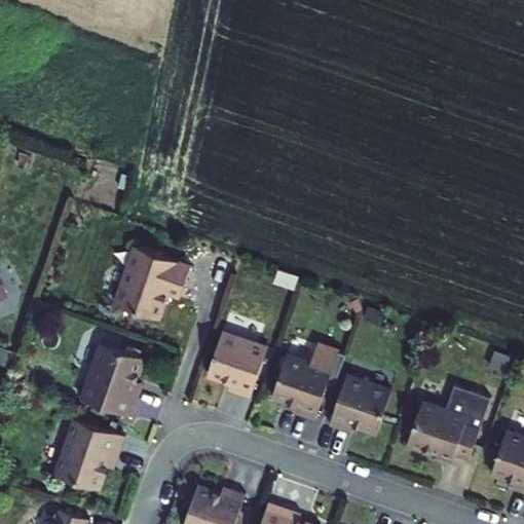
[(114,305),(157,321),(166,294),(169,289),(181,293),(190,267),(134,248),(114,305)]
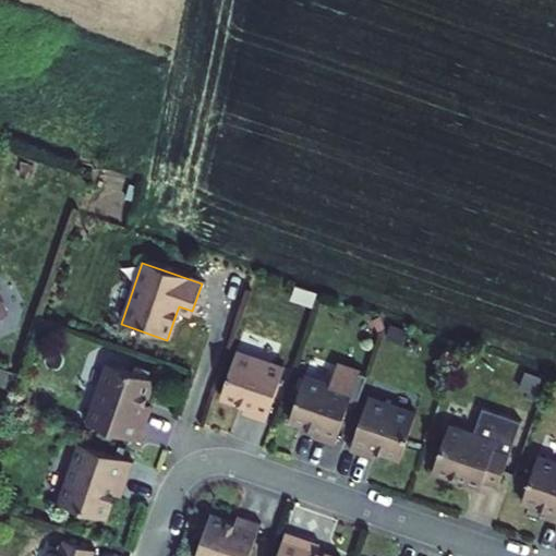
[(192,311),(179,306),(177,312),(190,317),(192,311)]
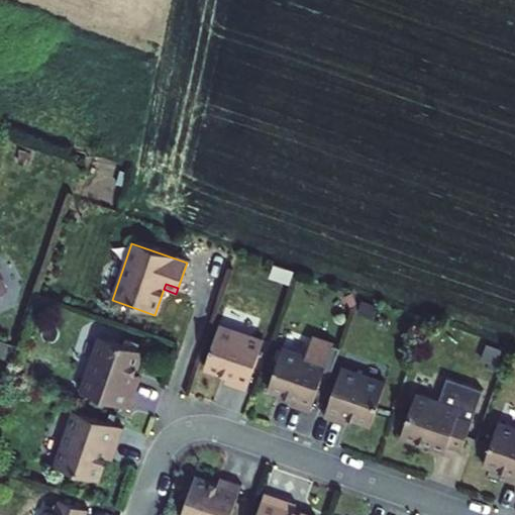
[(361,302),(356,314),(371,319),(375,307),(361,302)]
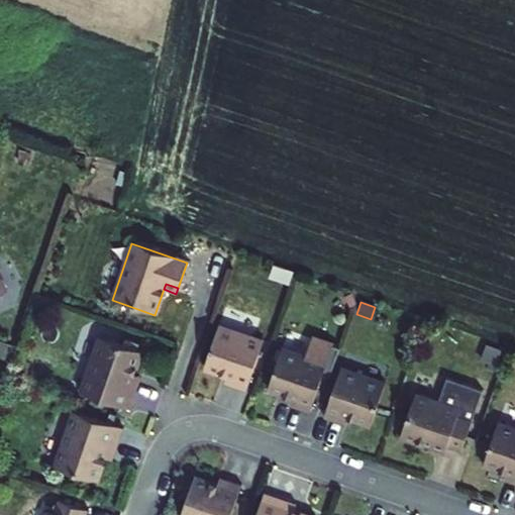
[(229,387),(244,392),(248,381),(252,370),(254,364),(259,352),(262,342),(217,327),(202,370),(225,378),(231,380),(229,387)]
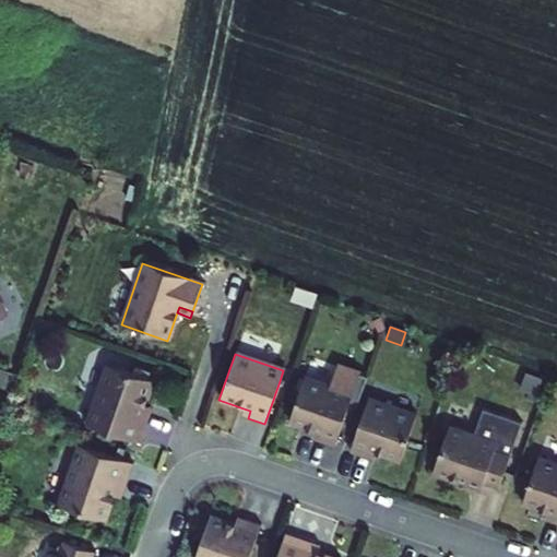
[(85,425),(139,443),(149,415),(141,413),(143,406),(152,382),(146,380),(131,375),(106,366),(85,425)]
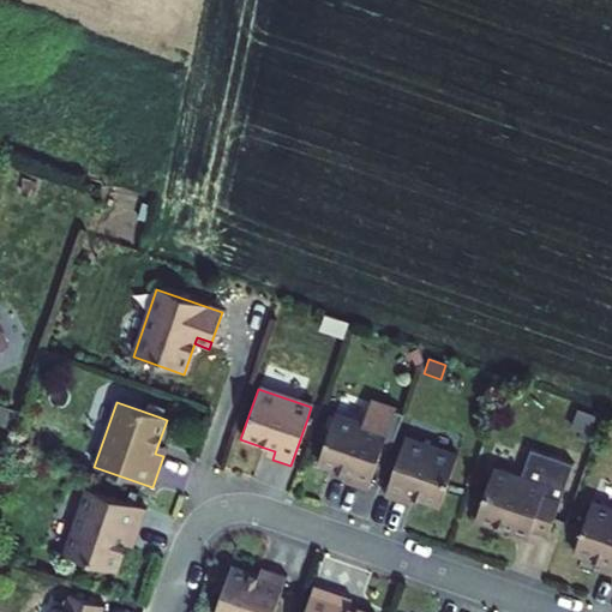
[(369,402),(360,425),(334,415),(333,418),(322,449),(316,466),(343,475),(351,478),(347,486),(366,492),(394,411),(369,402)]
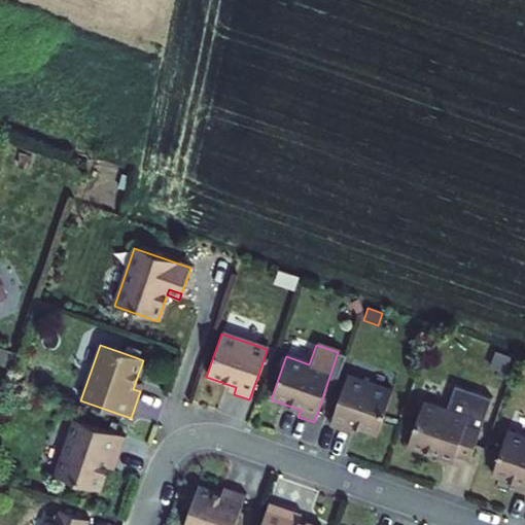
[(126,348),(124,353),(138,358),(140,353),(126,348)]
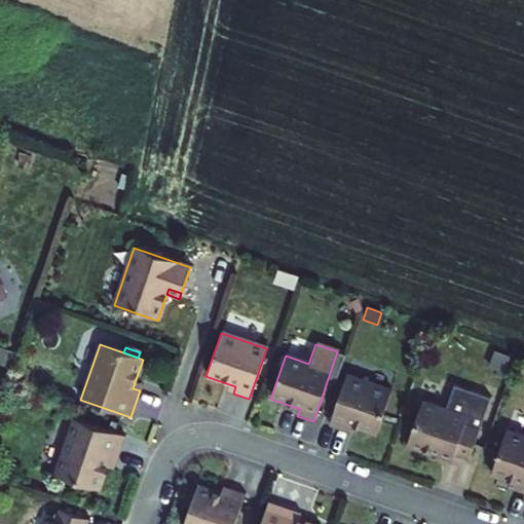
[(0,366),(8,369),(13,353),(0,348),(0,366)]
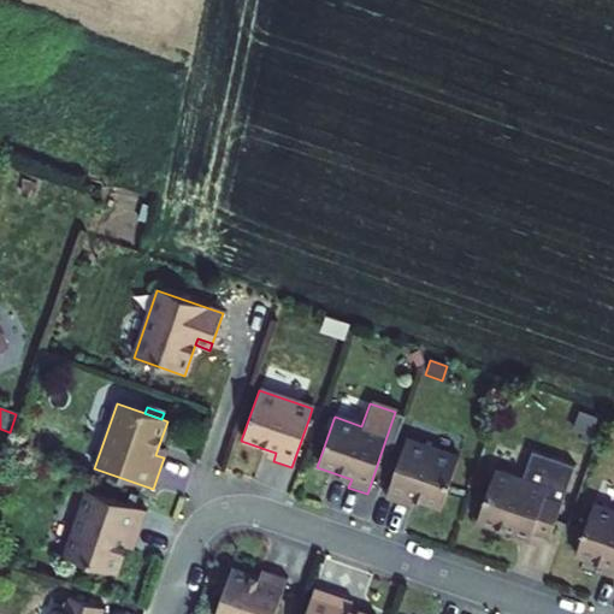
[(571,431),(590,438),(597,419),(578,412),(571,431)]
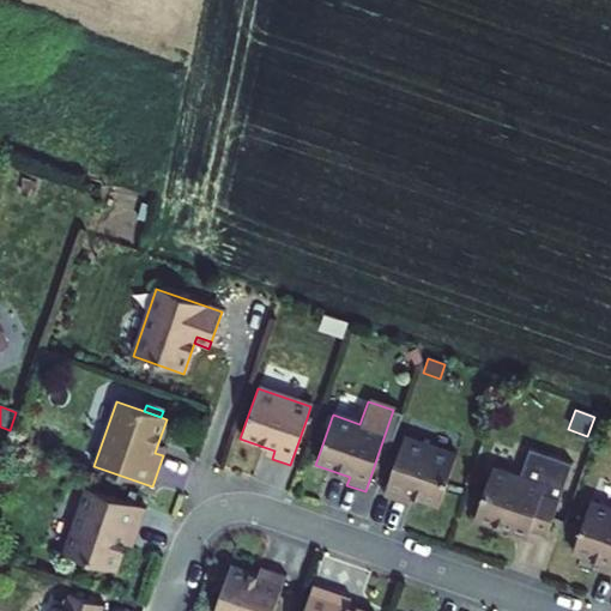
[(328,416),(318,447),(321,448),(332,417),(328,416)]
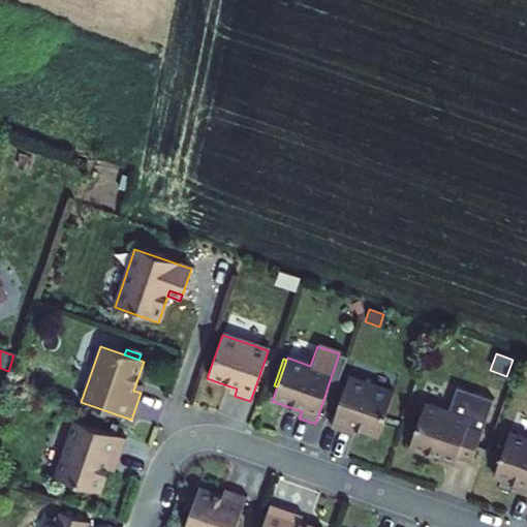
[(260,372),(266,374),(270,363),(265,361),(260,372)]
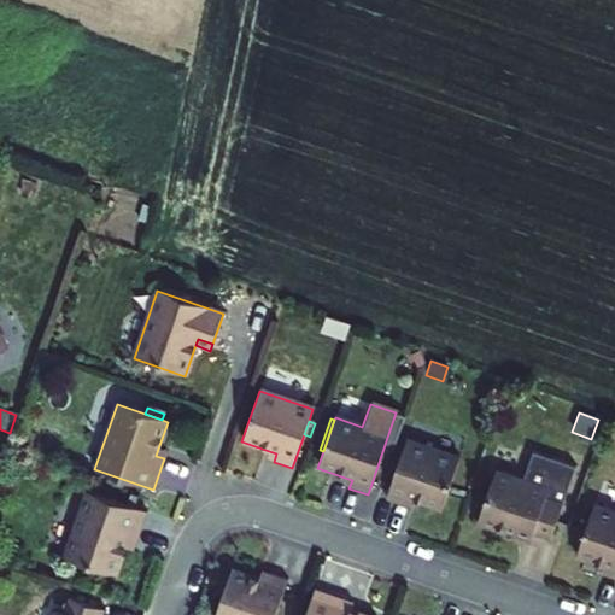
[(303,457),(308,444),(302,441),(297,455),(303,457)]
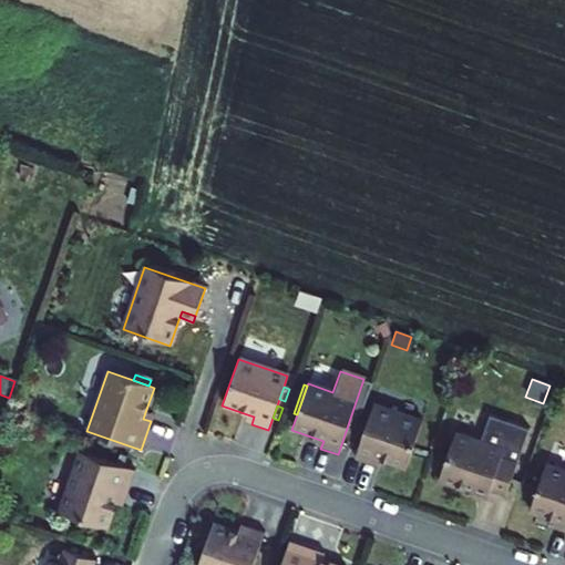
[(372,406),(353,460),(371,465),(373,459),(380,461),(406,469),(421,422),(372,406)]
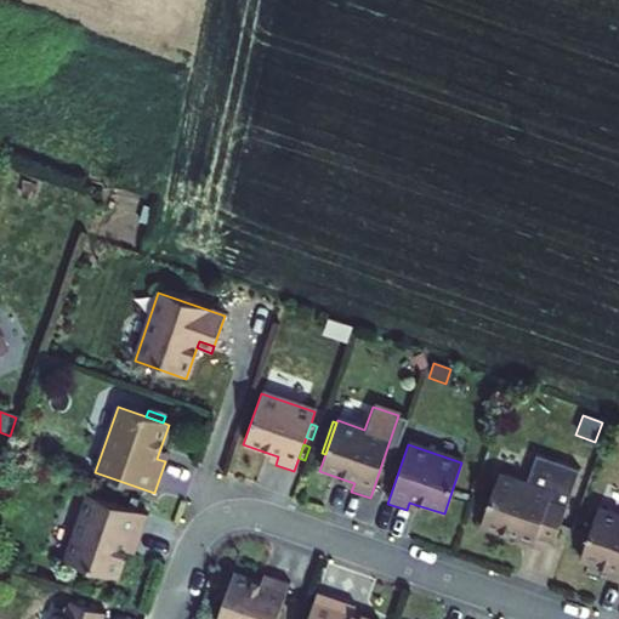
[(157,459),(165,461),(168,454),(159,452),(157,459)]
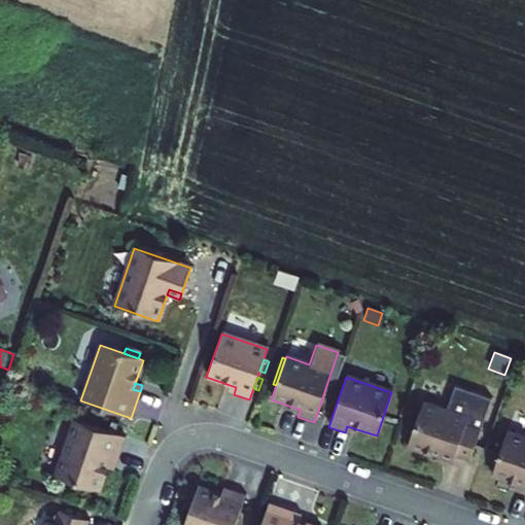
[(234,394),(236,387),(230,385),(228,392),(234,394)]
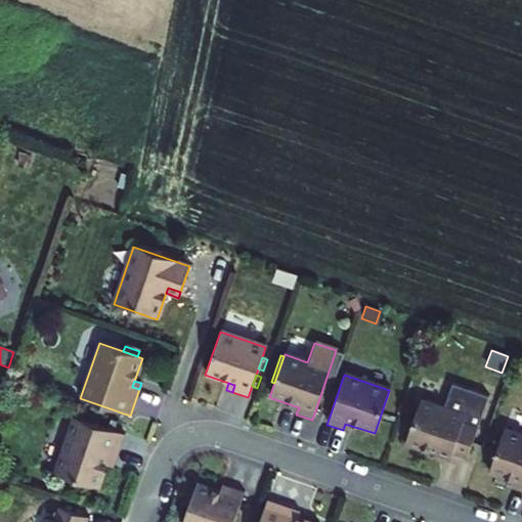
[(436,455),(438,449),(451,453),(466,459),(487,397),(450,385),(442,409),(420,401),(404,444),(436,455)]
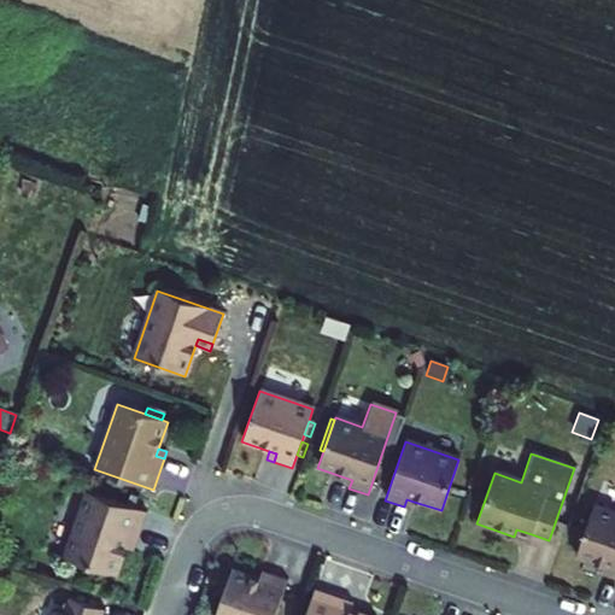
[(349,488),(352,480),(345,478),(341,485),(349,488)]
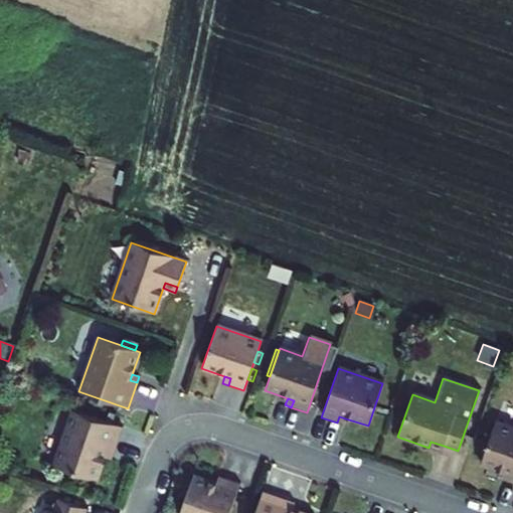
[(113,454),(122,428),(72,410),(53,465),(96,480),(104,458),(106,451),(113,454)]
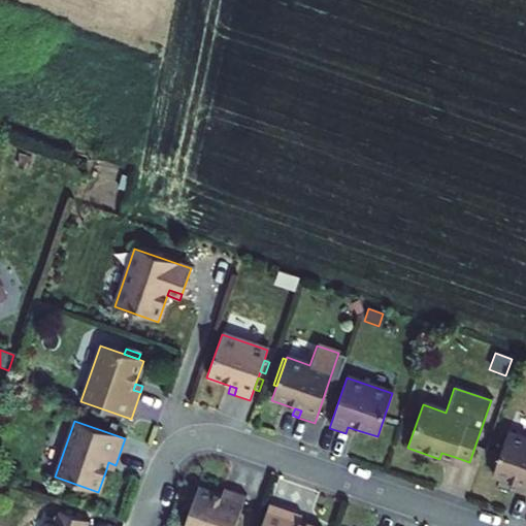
[(352,435),(354,429),(348,427),(346,433),(352,435)]
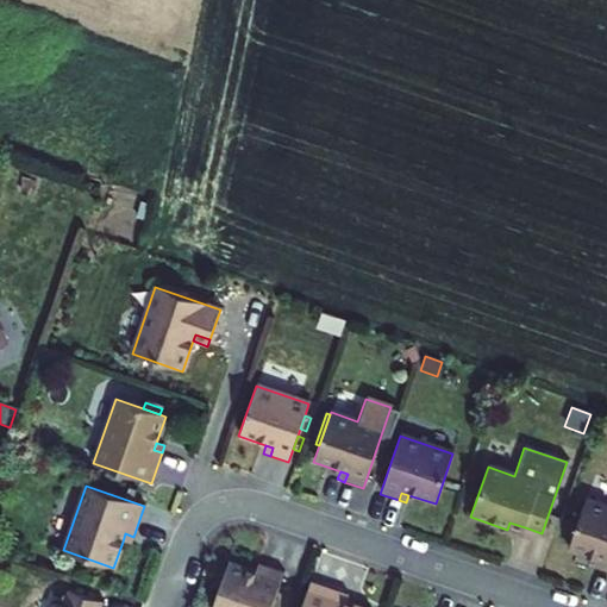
[(599,569),(606,571),(606,506),(586,499),(568,550),(595,558),(601,561),(599,569)]
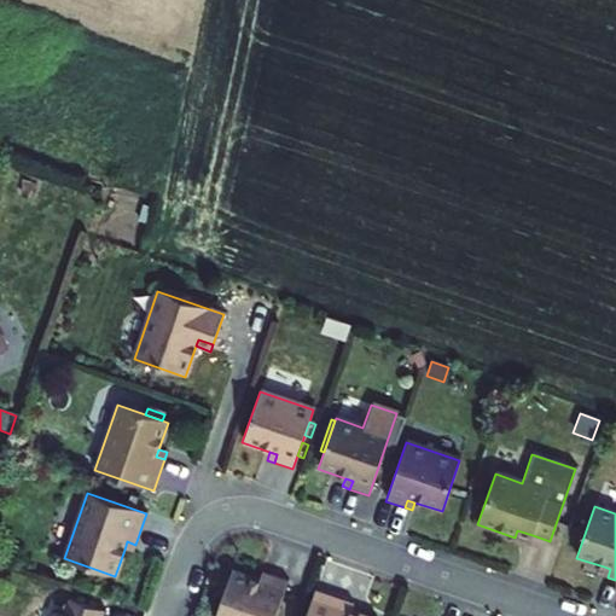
[(591,515),(576,510),(573,519),(587,524),(591,515)]
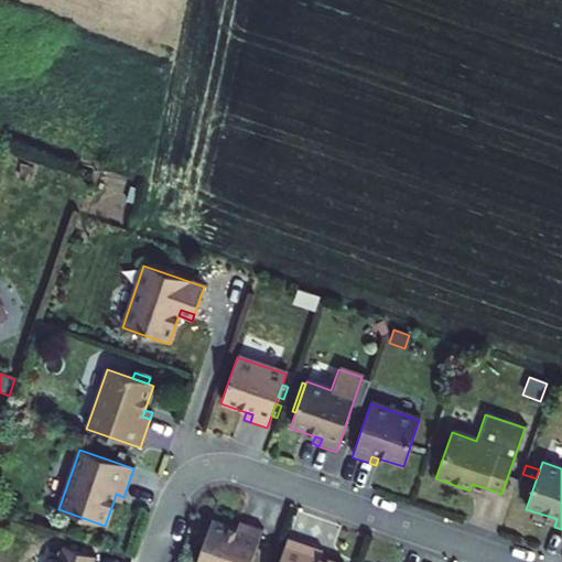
[(469,490),(484,495),(486,488),(472,484),(469,490)]
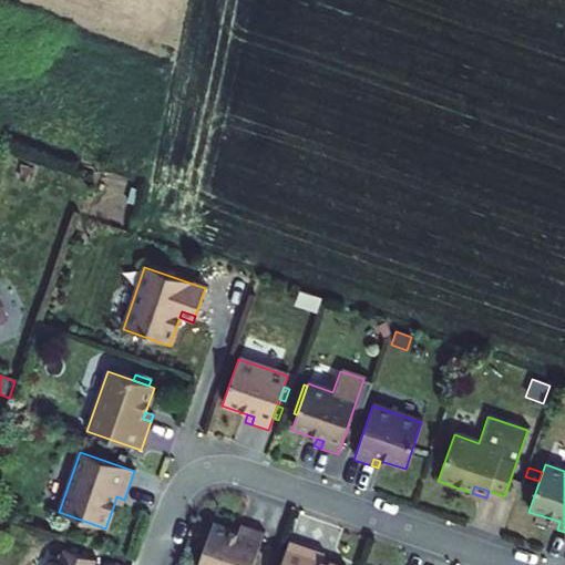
[(121,506),(124,500),(116,496),(114,504),(121,506)]
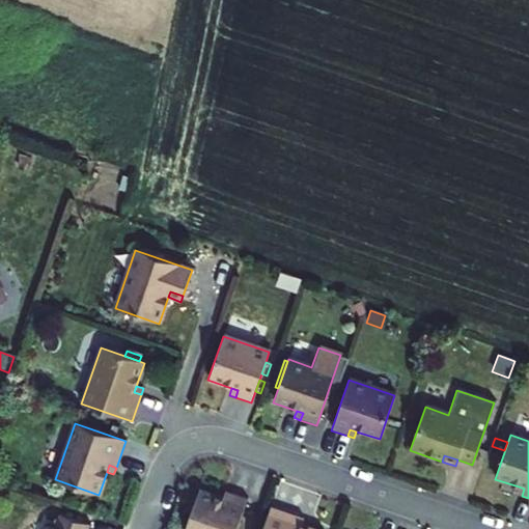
[(522,496),(524,489),(519,486),(516,494),(522,496)]
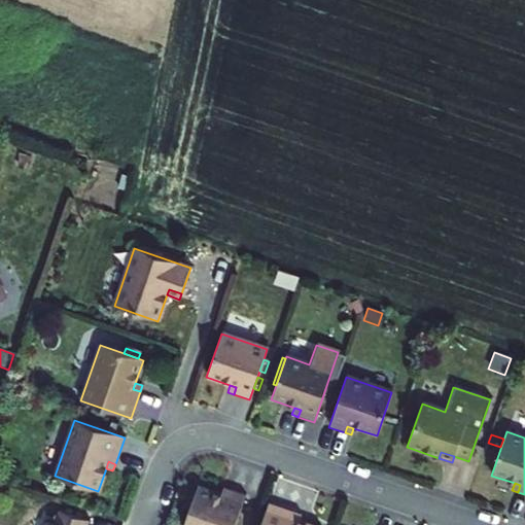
[(235,524),(245,496),(230,491),(228,497),(220,495),(198,487),(184,524),(235,524)]
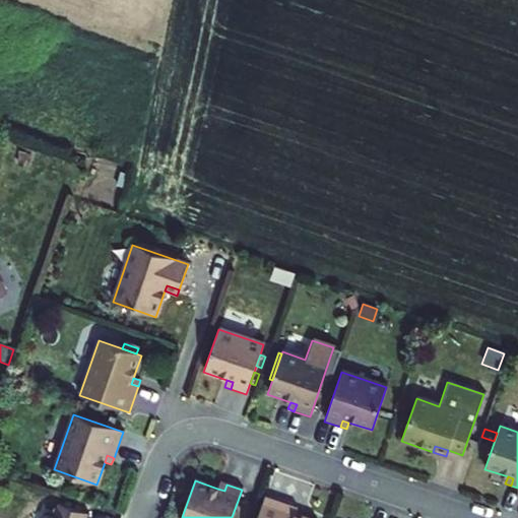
[(219,481),(217,489),(224,491),(227,484),(219,481)]
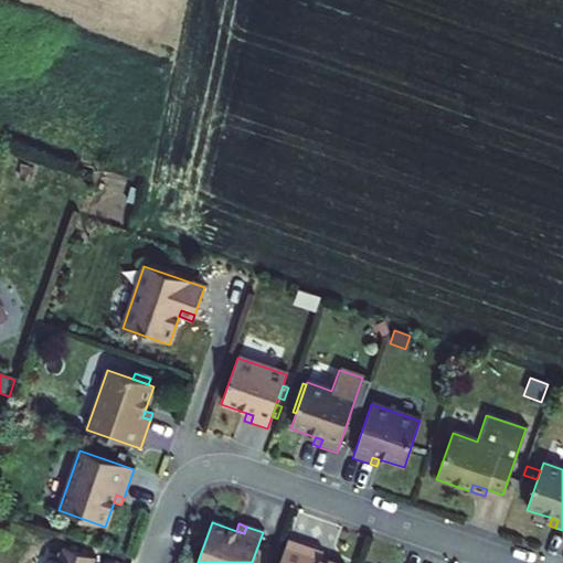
[(315,550),(287,540),(278,562),(327,562),(319,560),(312,558),(315,550)]
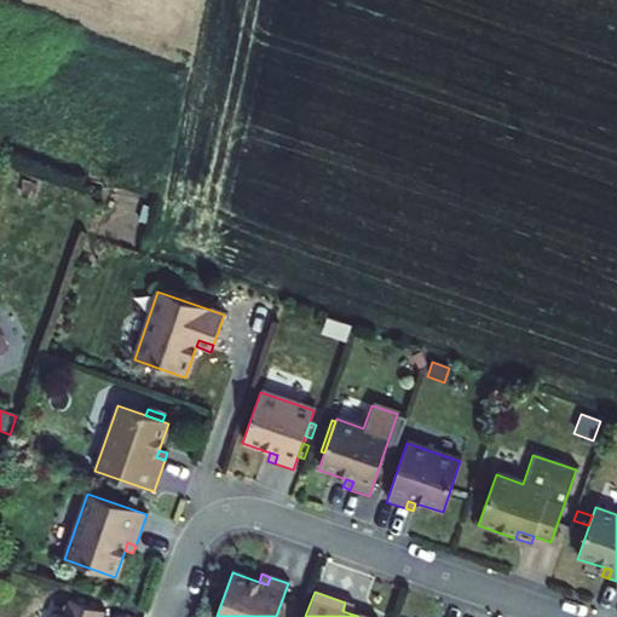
[(102,616),(104,612),(69,600),(63,616),(58,616),(55,615),(53,616),(102,616)]
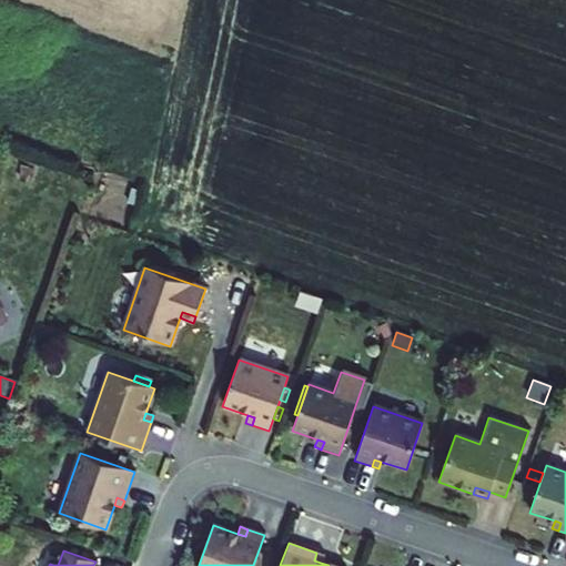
[(324,555),(316,553),(314,561),(321,563),(324,555)]
